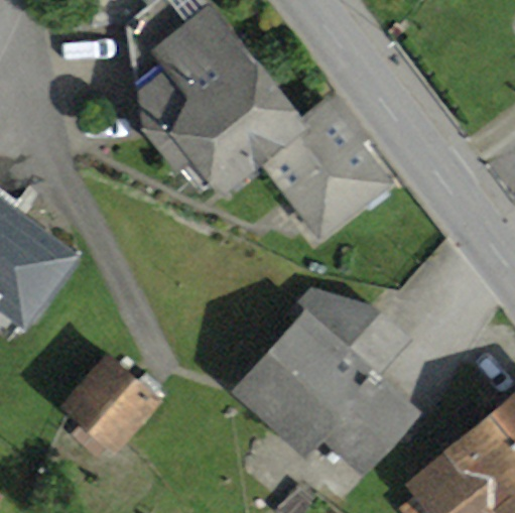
[(137,91),(141,130),(175,174),(191,164),(221,201),(262,167),(319,242),(395,184),(327,95),(301,117),(211,1),(148,51),(163,70),(137,91)]
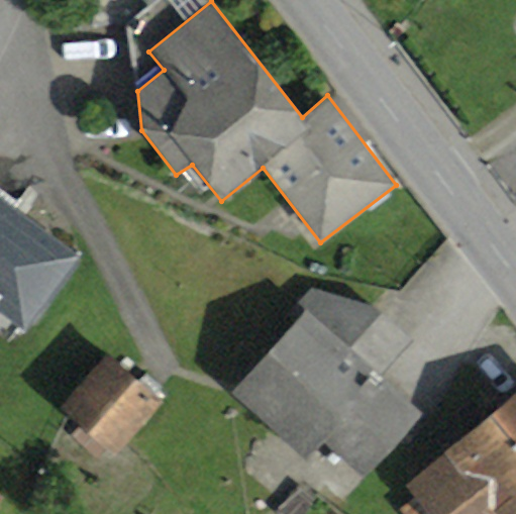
[(81,258),(0,196),(0,314),(24,332),(81,258)]
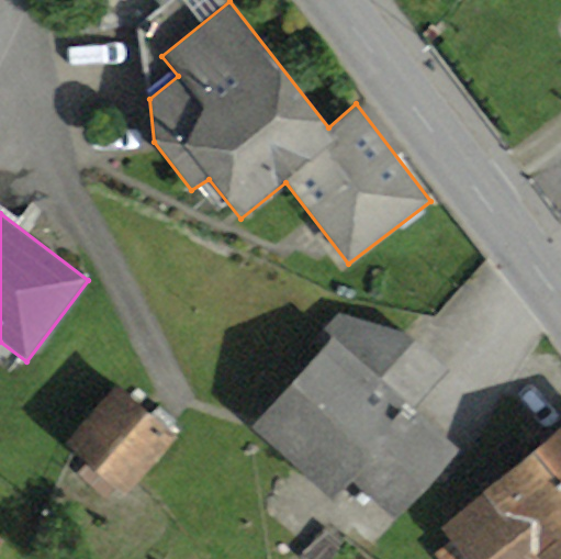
[(340,331),(255,425),(336,499),(351,481),(400,525),(464,454),(414,409),(449,370),(407,332),(339,310),(331,321),(340,331)]
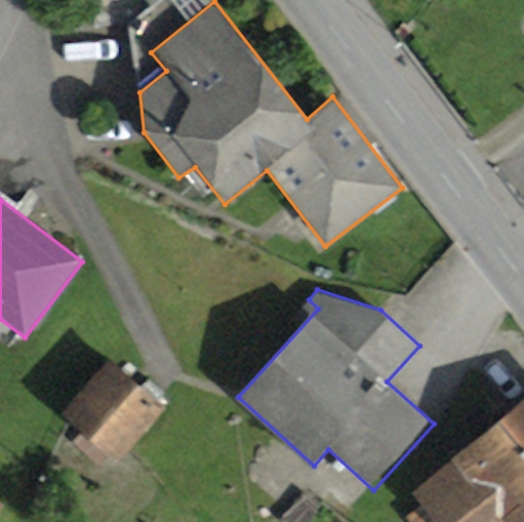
[(110,358),(58,413),(115,465),(166,408),(110,358)]
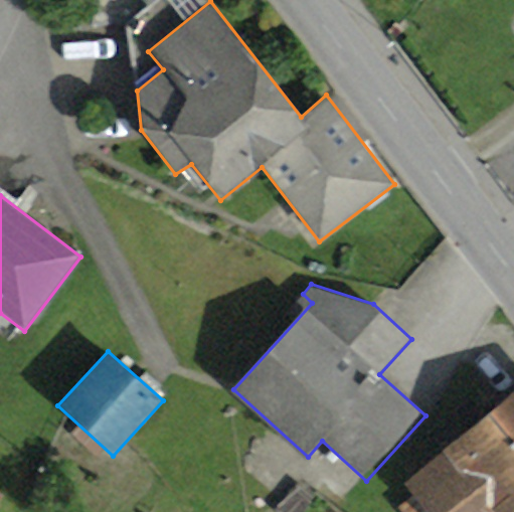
[(415,494),(399,508),(402,511),(513,511),(513,393),(407,484),(415,494)]
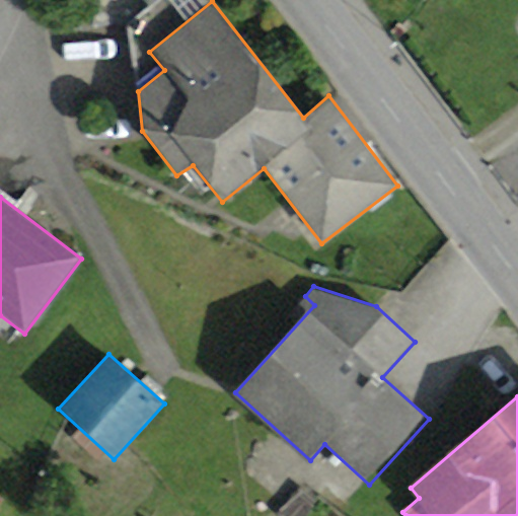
[(303,515),(317,500),(299,485),(277,511),(283,515),(303,515)]
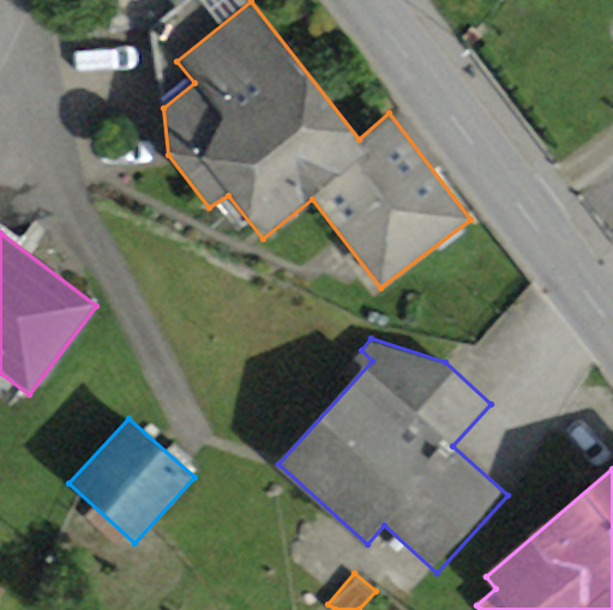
All buildings are outlined.
